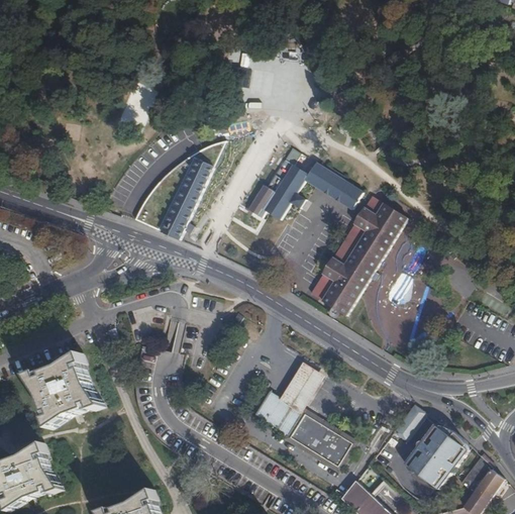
[(188,219),(225,139),(215,142),(207,146),(203,148),(191,153),(177,164),(162,177),(149,192),(139,208),(134,221),(162,229),(180,236),(185,227),(188,219)]
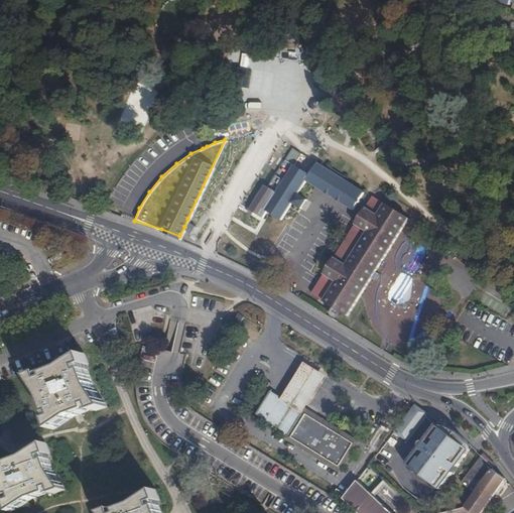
[(281,219),(290,203),(299,208),(305,198),(304,197),(312,182),(352,207),(362,191),(315,162),(315,161),(291,146),(285,147),(248,208),(257,214),(262,216),(266,210),(281,219)]
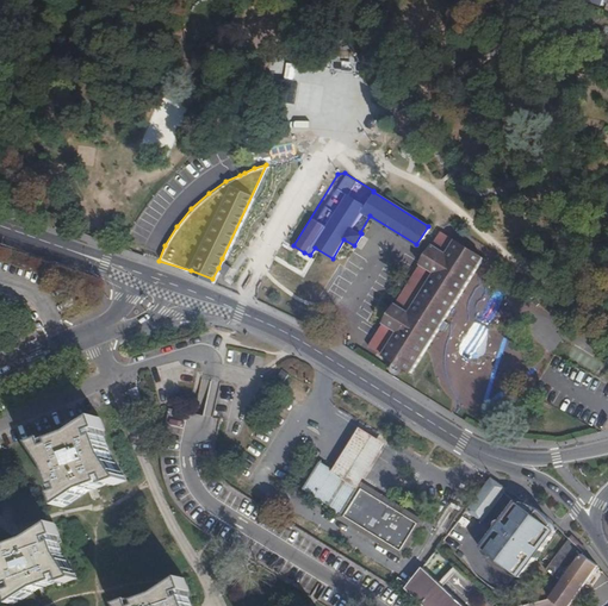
[(425,345),(481,255),(440,229),(367,343),(398,362),(409,369),(425,345)]
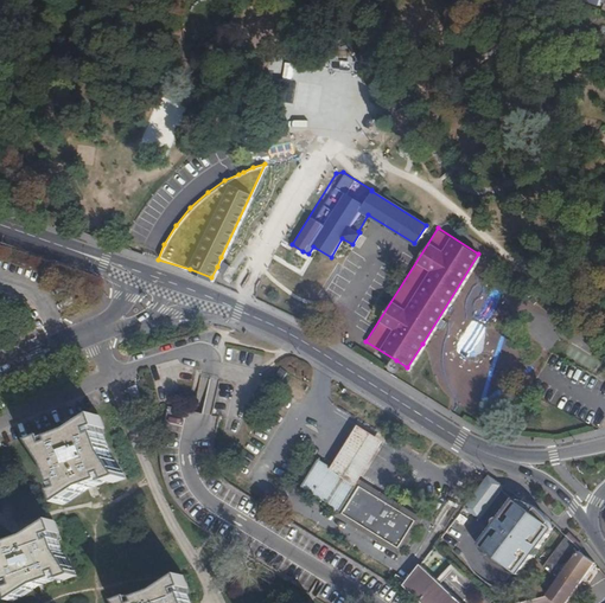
[(228,263),(221,257),(217,267),(223,271),(228,263)]
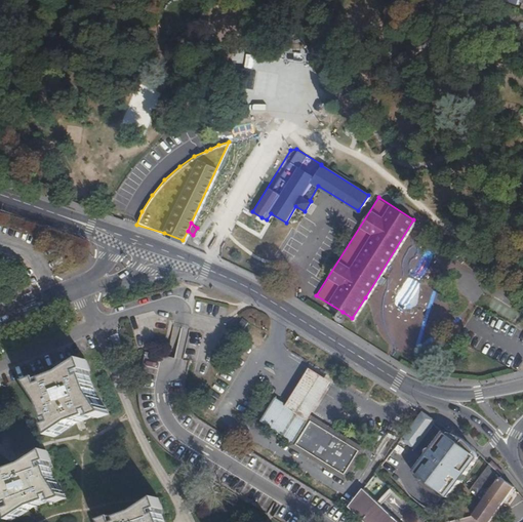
[(240,234),(234,243),(250,253),(255,244),(240,234)]
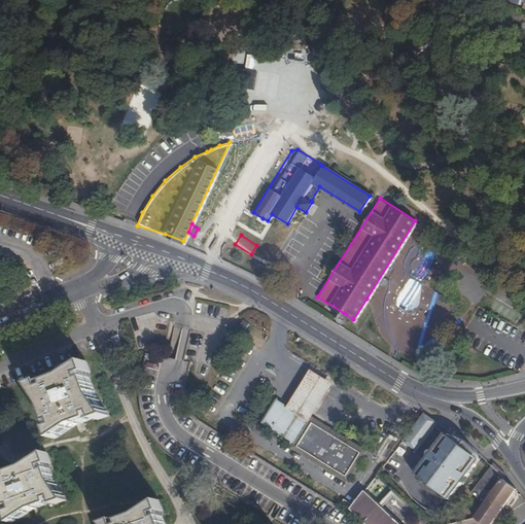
[(237,335),(246,321),(242,318),(233,332),(237,335)]
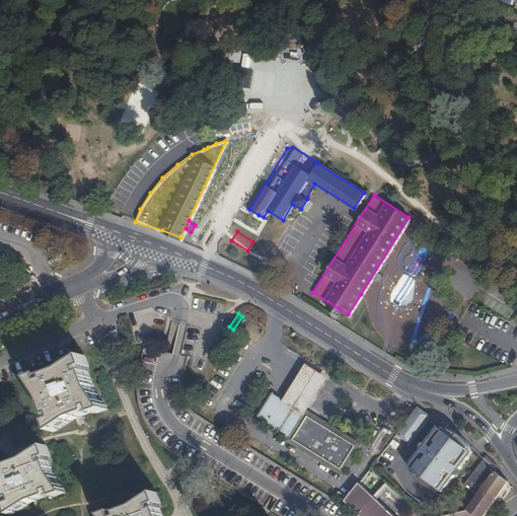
[(243,316),(242,316),(233,329),(235,329),(243,316)]
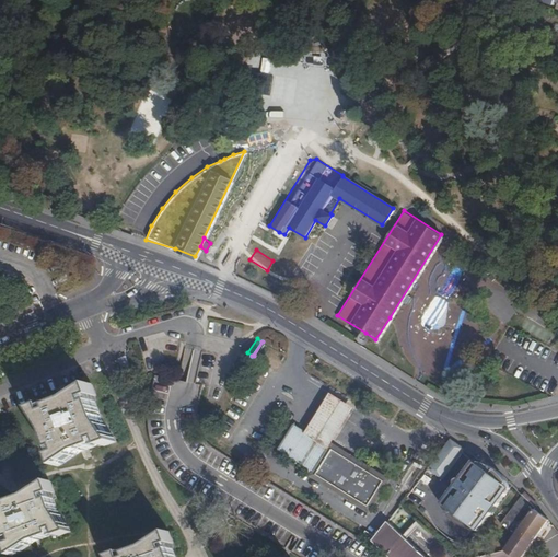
[(123,370),(129,368),(124,352),(117,356),(123,370)]
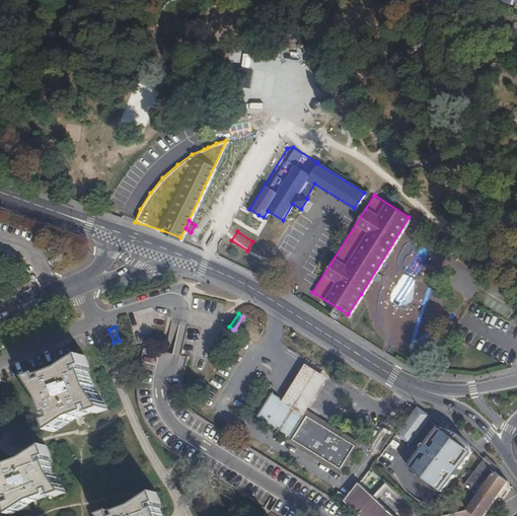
[(42,372),(32,375),(45,396),(53,418),(52,419),(55,427),(75,415),(96,409),(98,410),(107,406),(91,380),(86,365),(88,364),(85,354),(64,367),(57,370),(43,374),(42,372)]
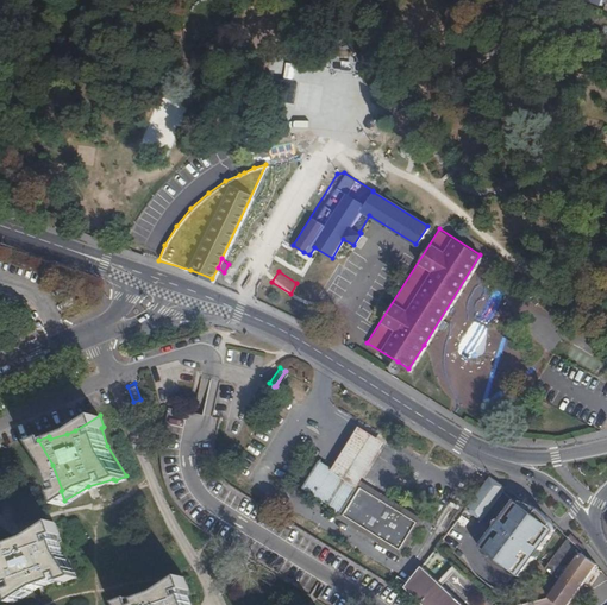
[(357,426),(331,466),(343,473),(357,481),(358,480),(382,442),(357,426)]
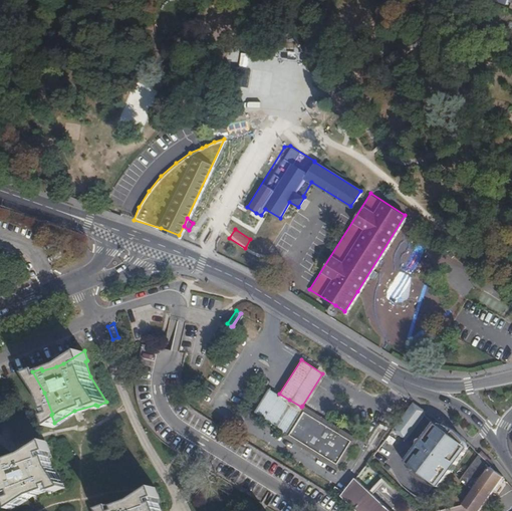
[(289,400),(279,394),(278,396),(267,389),(253,411),(273,424),(289,400)]
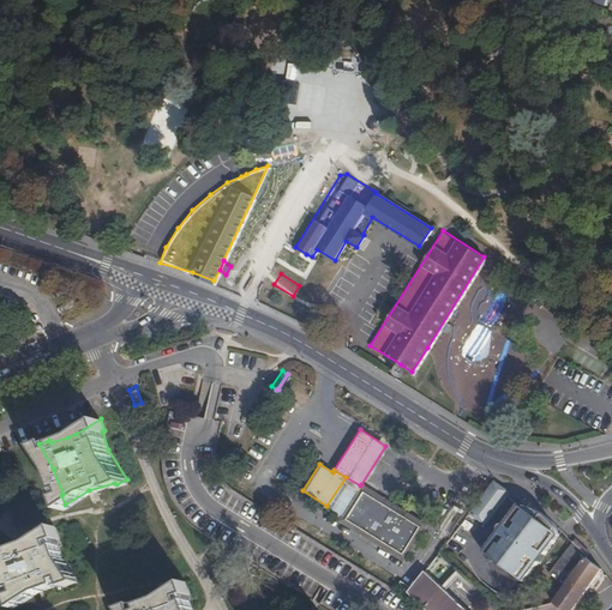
[(340,514),(339,515),(400,555),(419,526),(359,488),(360,485),(346,477),(327,506),(340,514)]
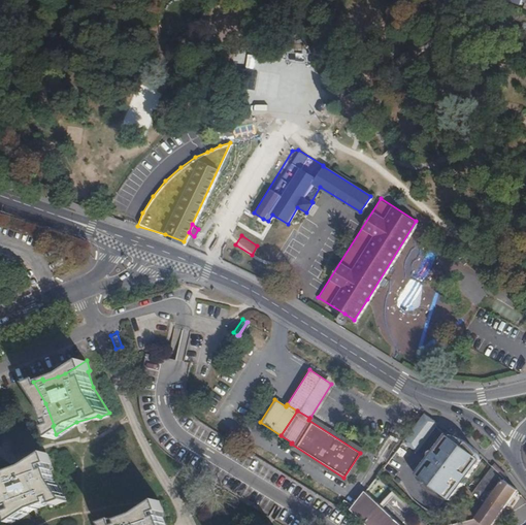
[(437,420),(422,411),(401,438),(416,449),(437,420)]
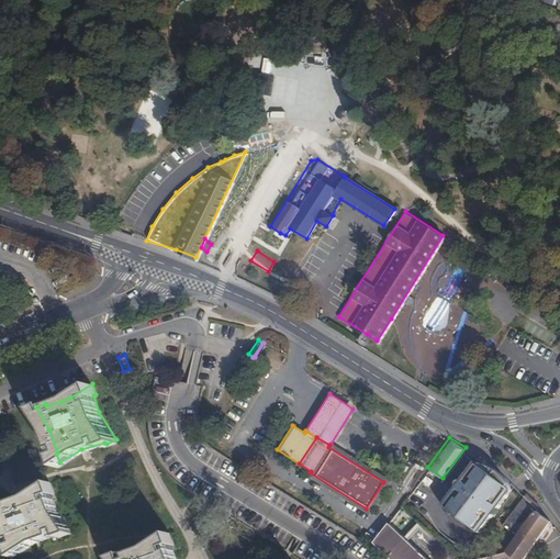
[(368,514),(389,481),(331,444),(329,445),(328,447),(383,482),(366,509),(310,472),(308,476),(368,514)]
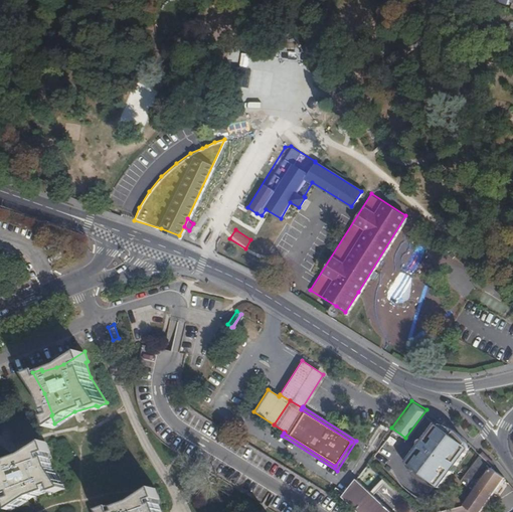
[(463,439),(459,434),(451,429),(446,427),(439,424),(434,423),(405,463),(408,468),(414,475),(420,479),(425,482),(431,484),(439,486),(462,455),(467,448),(465,442),(463,439)]
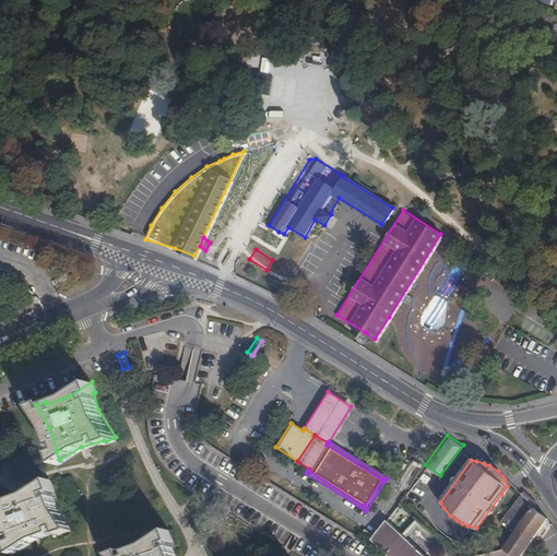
[(1,495),(0,495),(0,513),(4,521),(11,537),(9,539),(12,548),(34,534),(58,527),(58,529),(69,524),(55,504),(49,487),(51,486),(48,475),(24,491),(21,492),(19,493),(2,497),(1,495)]
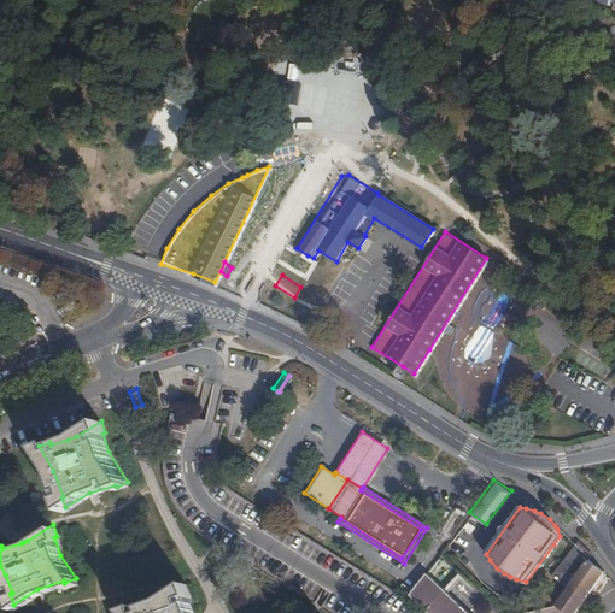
[(590,556),(574,542),(550,575),(566,587),(587,559),(590,556)]
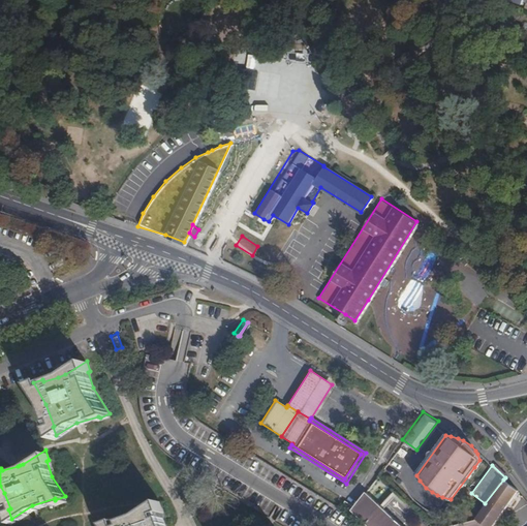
[(485,503),(474,517),(473,518),(486,525),(488,525),(517,489),(503,480),(485,503)]
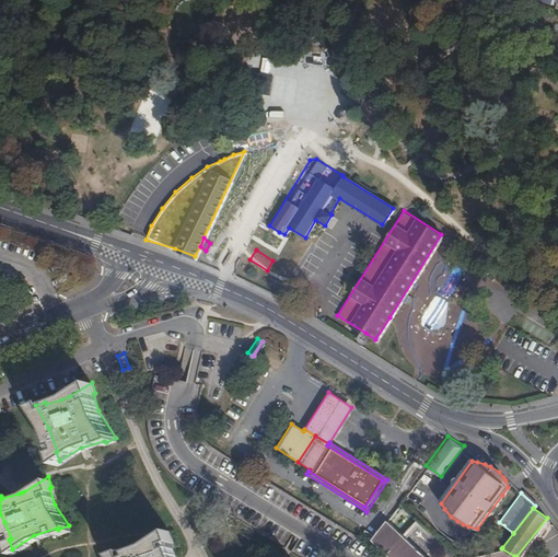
[(415,556),(381,523),(370,537),(390,556),(415,556)]
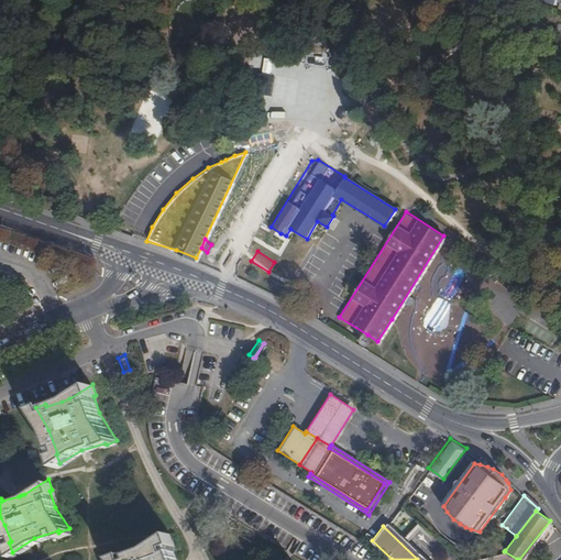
[(122,555),(112,558),(112,559),(175,559),(171,547),(173,546),(169,535),(146,549),(123,557),(122,555)]
